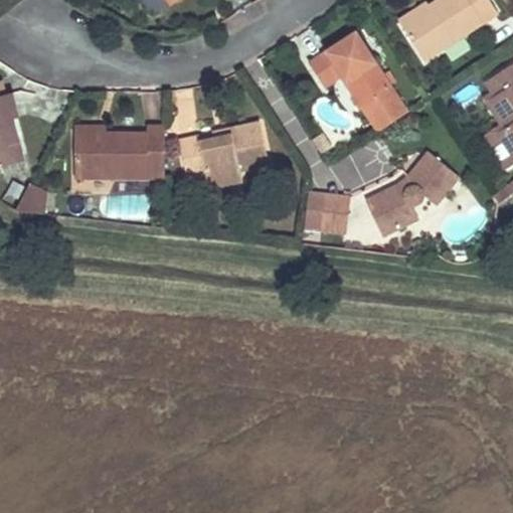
[(430,8),(428,5),(424,0),(398,17),(403,25),(430,8)]
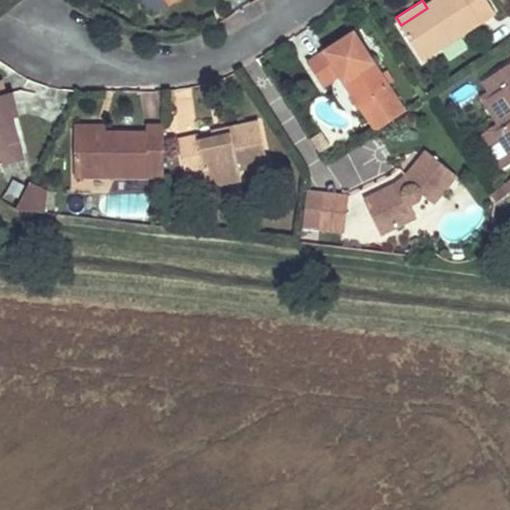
[(421,57),(493,11),(485,0),(432,0),(425,5),(427,8),(401,25),(421,57)]
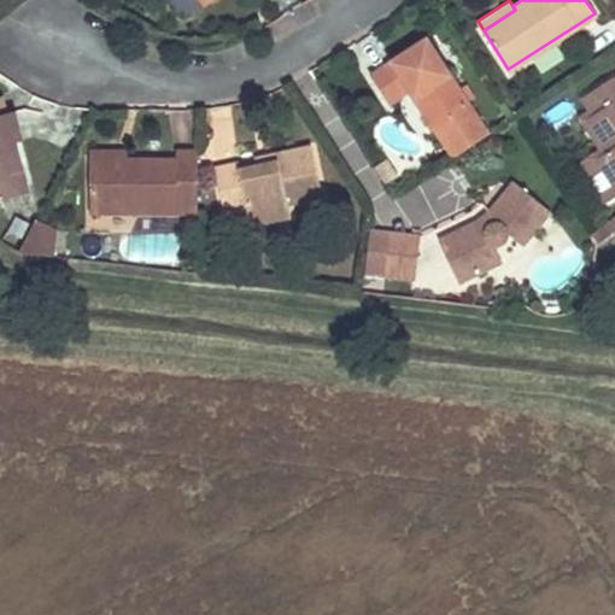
[(470,103),(426,35),(368,72),(386,100),(406,87),(411,95),(420,89),(440,122),(470,103)]
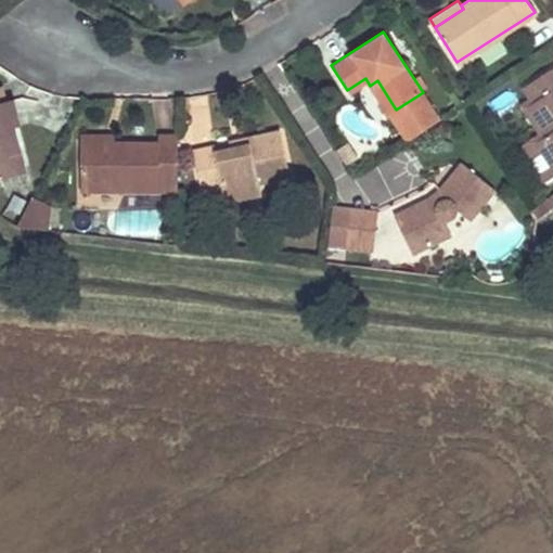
[(552,65),(524,85),(534,99),(525,104),(544,133),(534,140),(552,170),(552,65)]
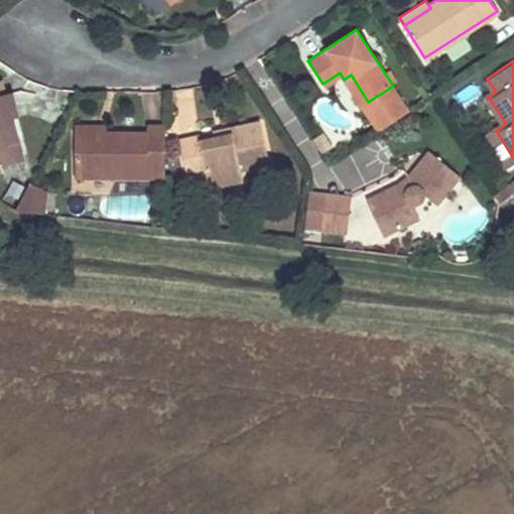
[(368,102),(351,75),(344,80),(362,106),(368,102)]
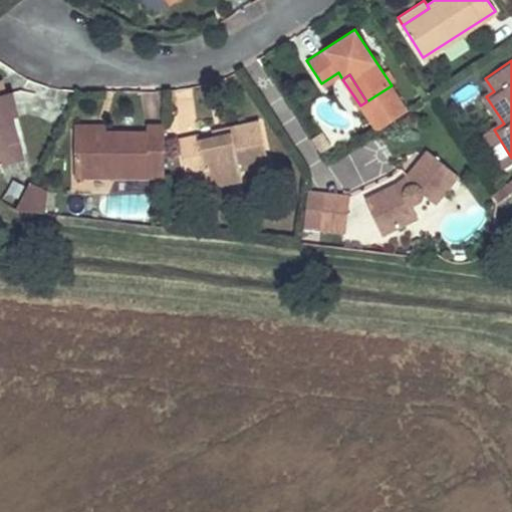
[(17,114),(10,90),(5,91),(12,115),(17,114)]
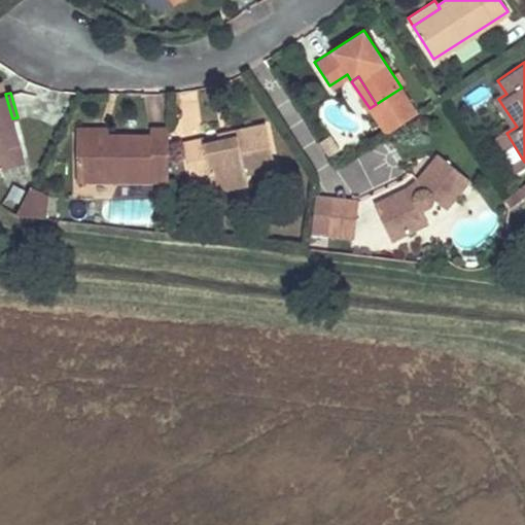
[(0,168),(24,162),(12,118),(5,94),(0,95),(0,168)]
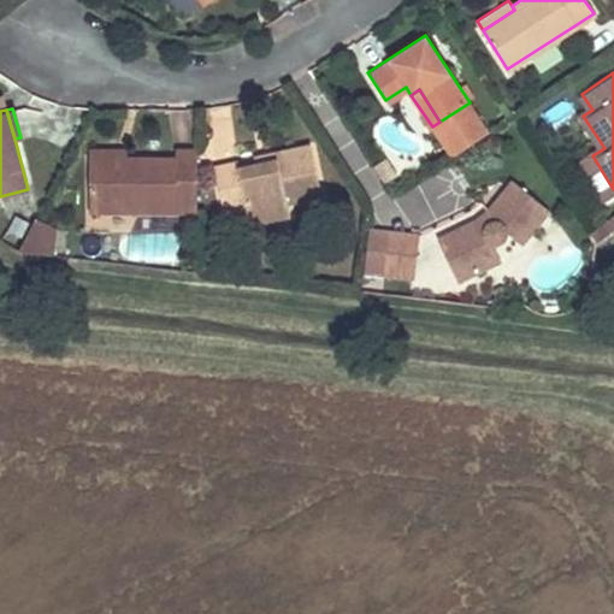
[(319,192),(310,145),(271,153),(272,159),(253,164),(237,167),(236,160),(213,165),(223,207),(244,202),(247,213),(248,220),(289,212),(287,199),(319,192)]
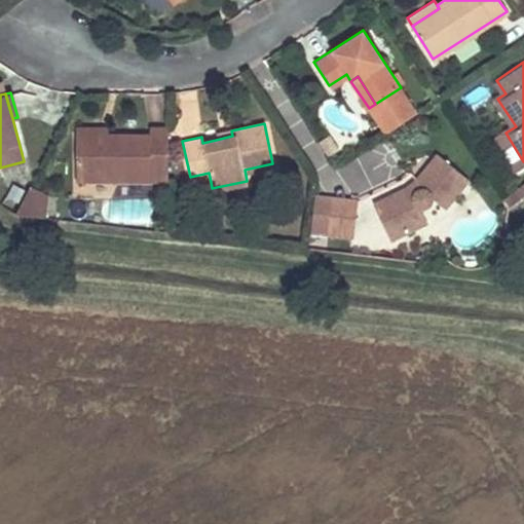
[(166,187),(166,126),(149,126),(150,134),(108,134),(77,134),(76,179),(157,179),(156,187),(166,187)]
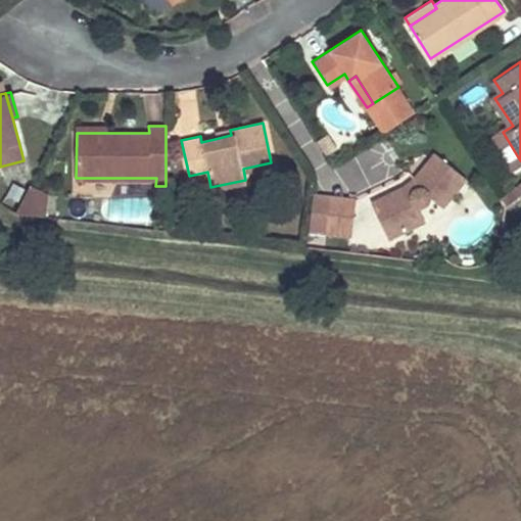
[(215,139),(231,135),(230,130),(215,133),(215,139)]
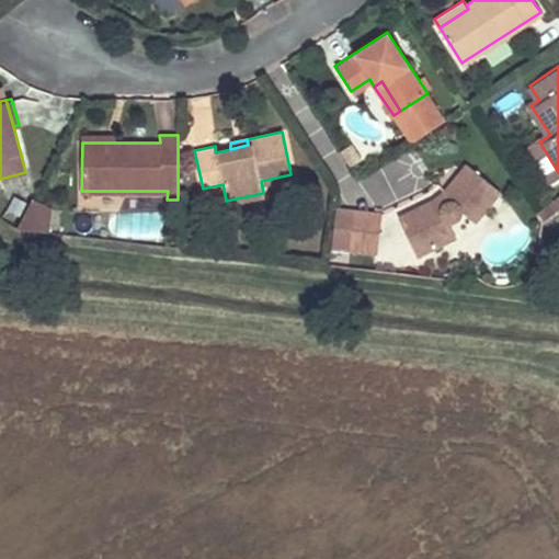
[(339,150),(349,166),(358,159),(349,144),(339,150)]
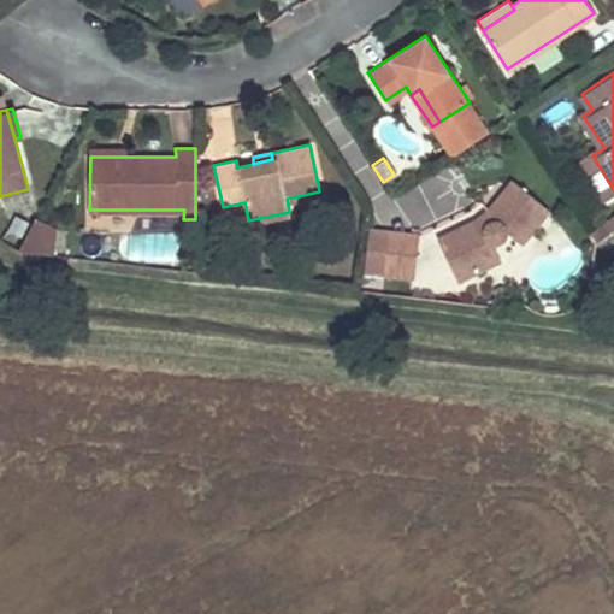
[(520,243),(548,210),(513,179),(489,208),(495,214),(485,218),(480,226),(476,219),(437,237),(456,279),(499,259),(493,243),(497,242),(501,240),(505,236),(507,232),(520,243)]
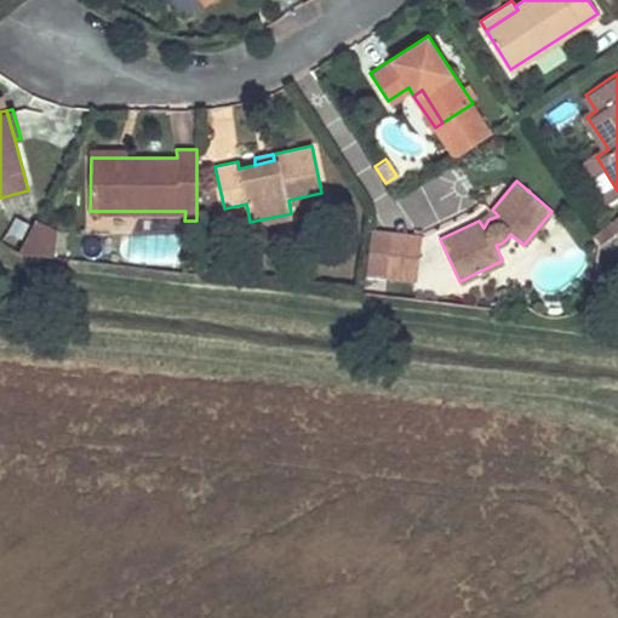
[(415,202),(422,223),(468,205),(461,184),(415,202)]
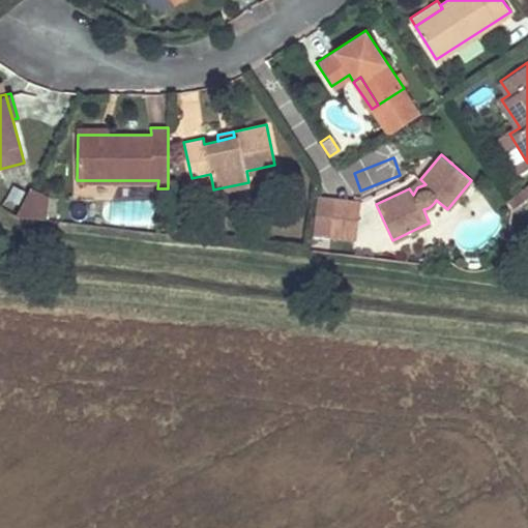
[(212,183),(210,174),(192,178),(194,188),(212,183)]
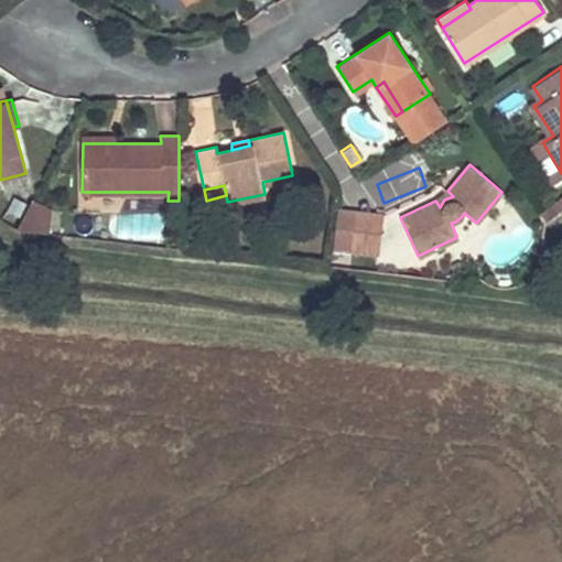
[(440,207),(444,200),(453,196),(447,191),(435,201),(440,207)]
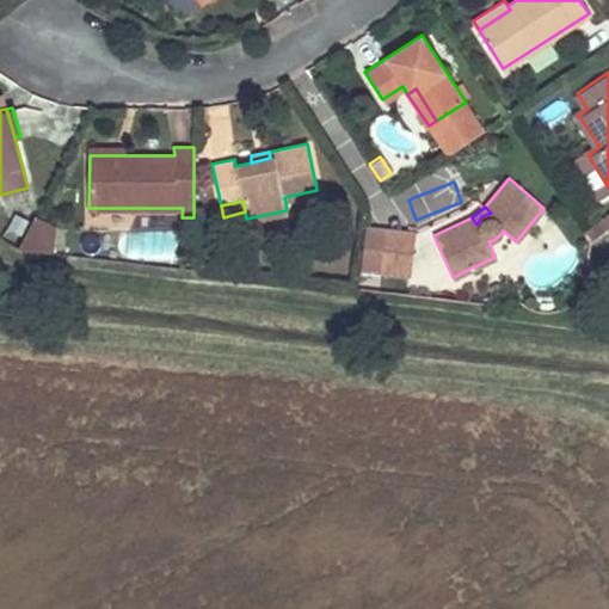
[(23,251),(50,257),(57,225),(29,219),(23,251)]
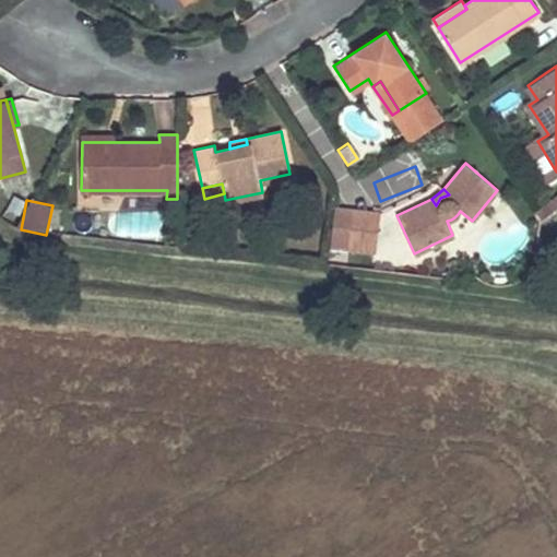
[(347,248),(353,211),(334,208),(328,245),(347,248)]
